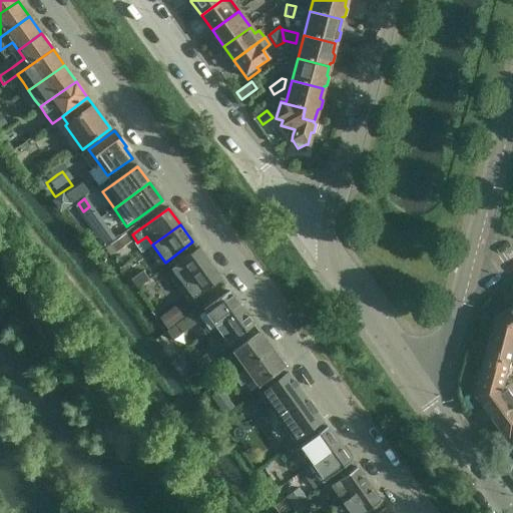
[(108,231),(101,236),(108,245),(114,241),(108,231)]
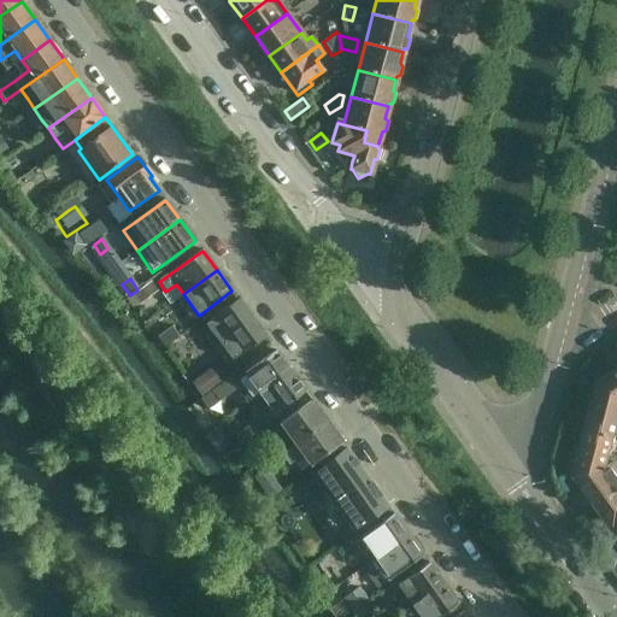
[(141,288),(131,295),(139,305),(148,299),(158,291),(151,281),(141,288)]
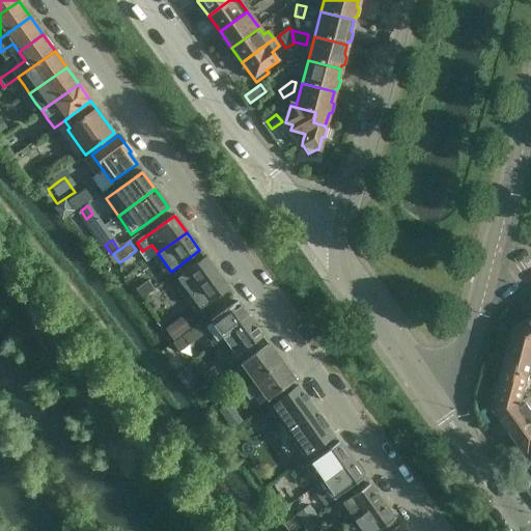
[(228,289),(227,288),(205,258),(176,278),(200,309),(228,289)]
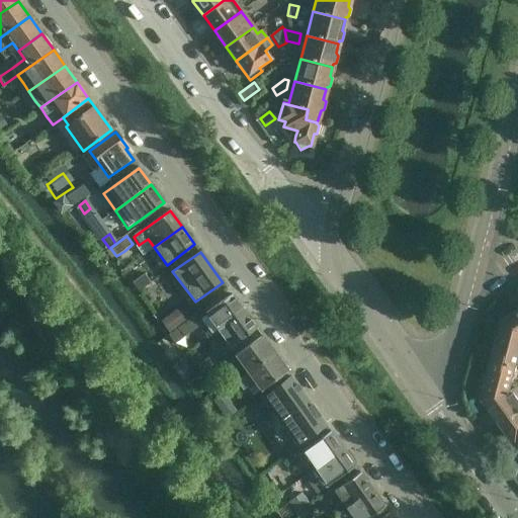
[(145,273),(134,281),(134,282),(140,290),(152,282),(145,273)]
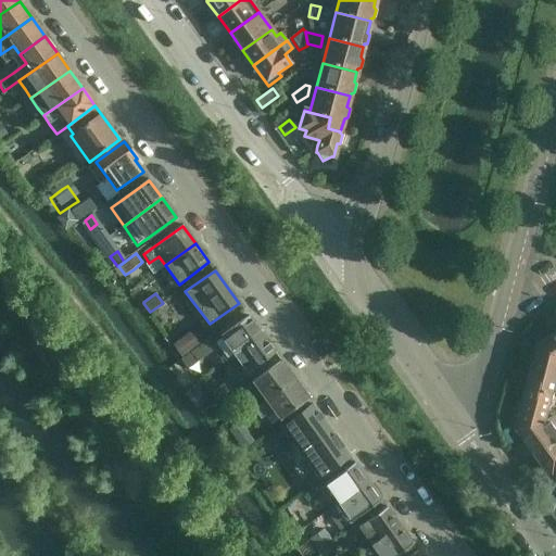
[(262,335),(249,316),(213,342),(222,353),(216,356),(220,364),(262,335)]
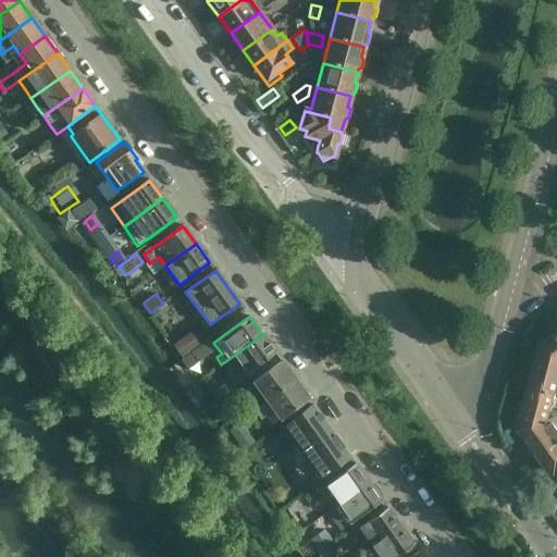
[(183,358),(190,353),(205,341),(195,329),(181,338),(173,345),(172,345),(182,357),(182,358),(183,358)]
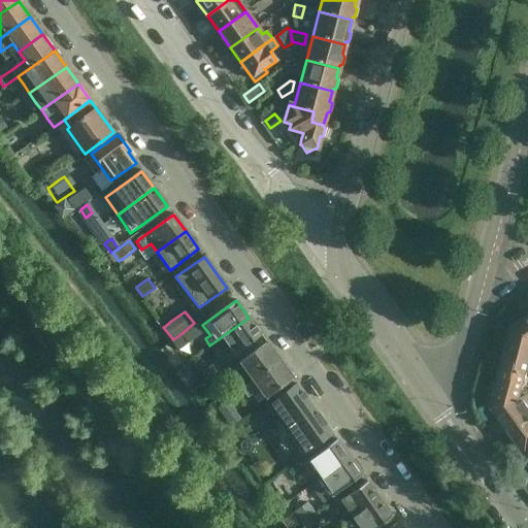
[(235,355),(262,335),(249,318),(209,345),(213,350),(225,341),(235,355)]
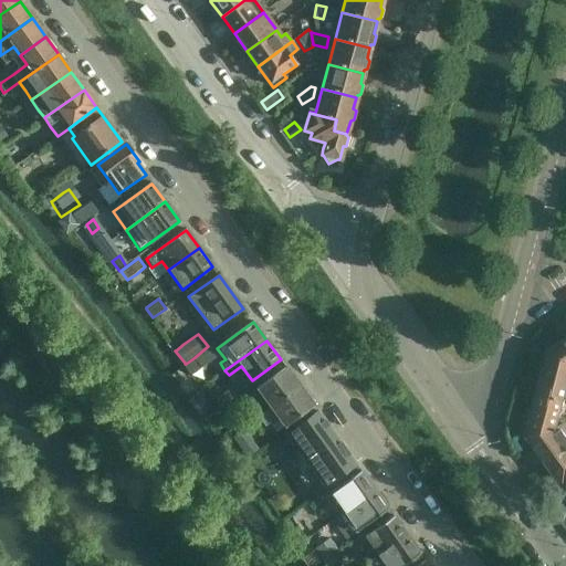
[(540,380),(538,387),(541,391),(540,395),(565,401),(565,356),(559,347),(552,352),(546,374),(545,374),(544,378),(540,380)]
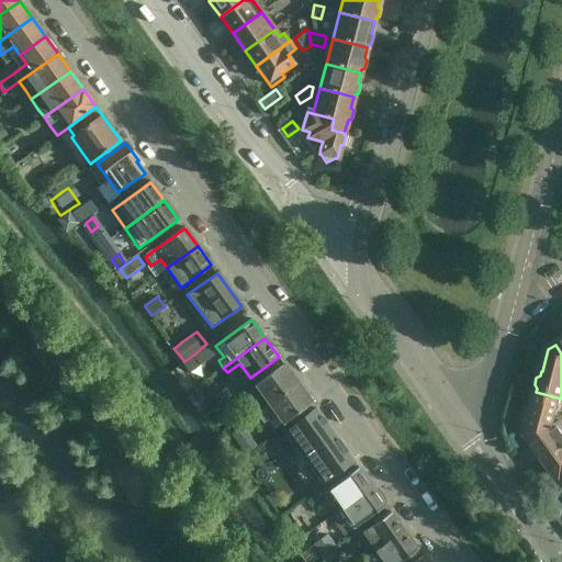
[(298,383),(284,366),(256,386),(269,404),(298,383)]
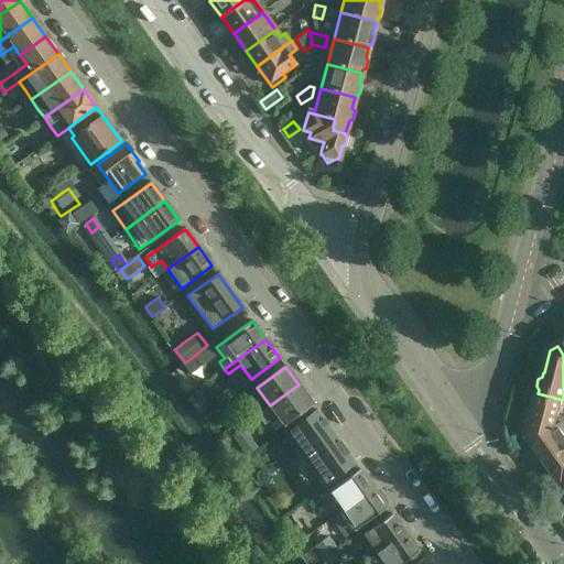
[(313,404),(299,384),(270,405),(256,415),(263,425),(277,415),(283,424),(313,404)]
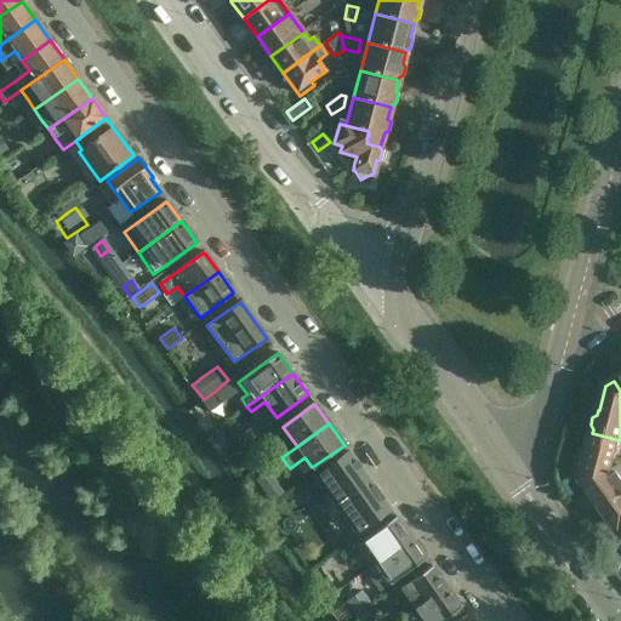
[(243,448),(248,444),(260,434),(254,426),(241,436),(237,439),(243,448)]
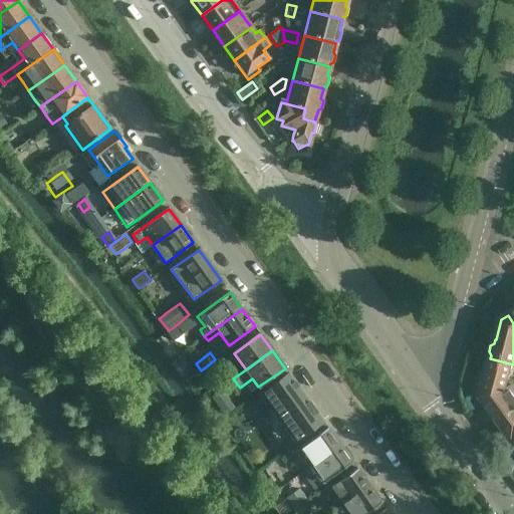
[(512,384),(513,382),(513,380),(508,379),(513,364),(490,358),(489,361),(486,363),(484,369),(486,372),(485,375),(486,376),(480,397),(485,404),(512,384)]
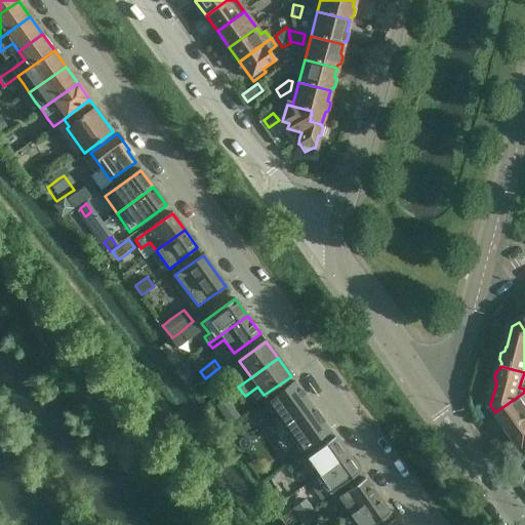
[(330,430),(295,382),(266,403),(300,451),(330,430)]
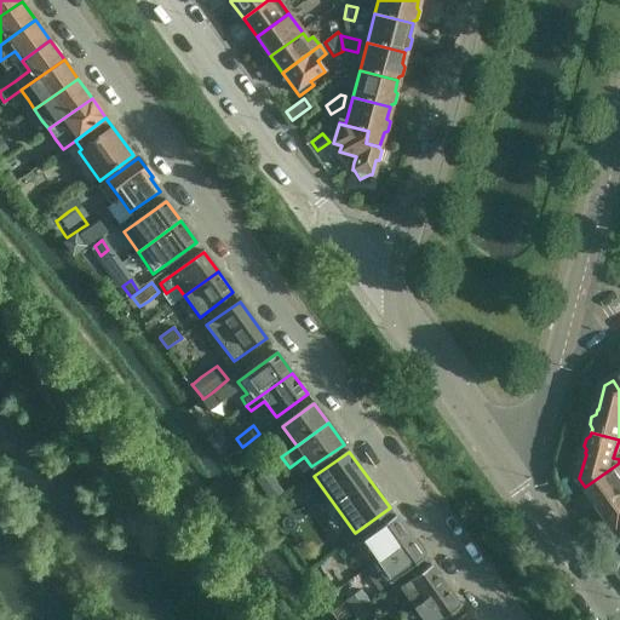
[(619,468),(618,464),(585,487),(586,489),(585,493),(591,499),(595,500),(601,510),(619,495),(619,468)]
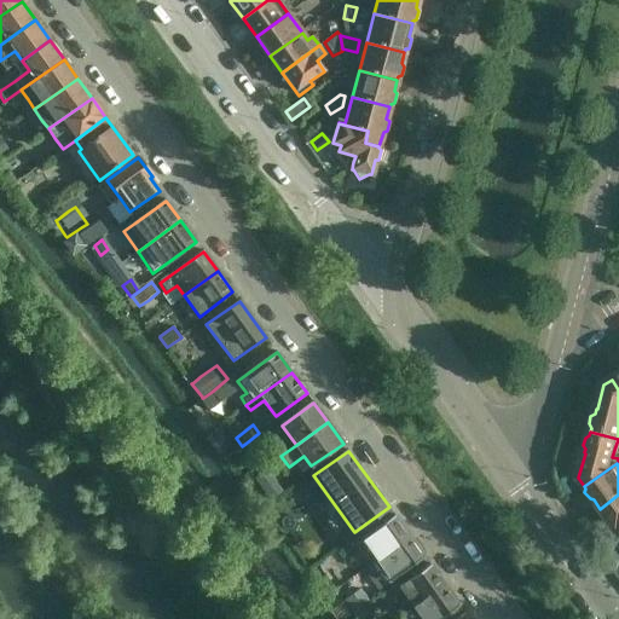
[(618,527),(618,495),(600,509),(607,518),(606,521),(611,528),(614,528),(615,530),(618,527)]
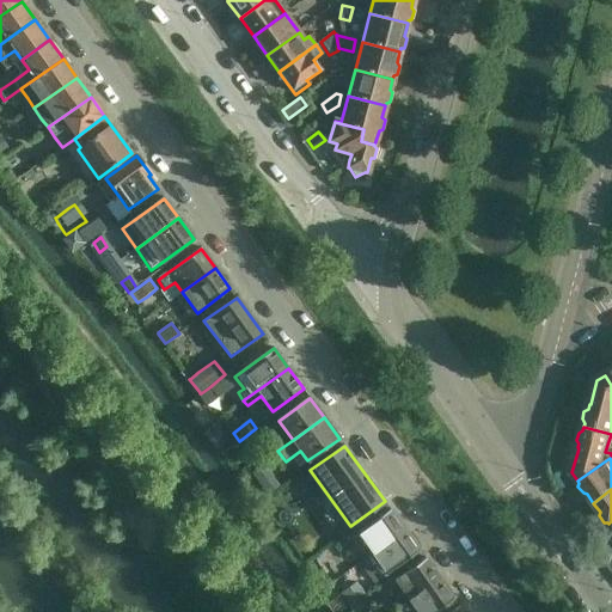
[(404,530),(390,509),(354,536),(368,556),(404,530)]
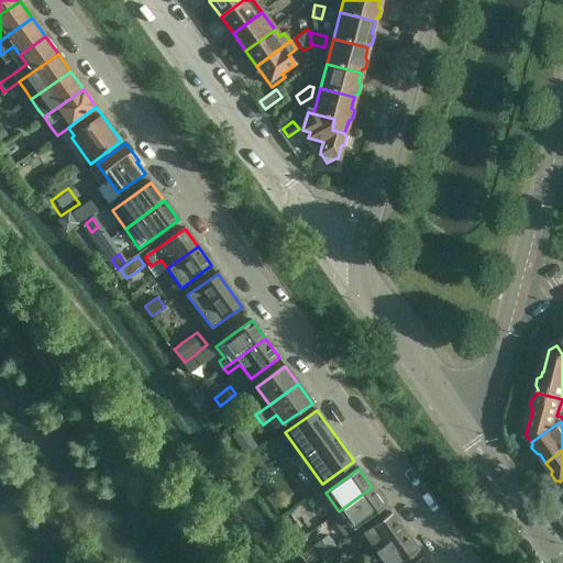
[(386,506),(372,487),(339,511),(352,530),(386,506)]
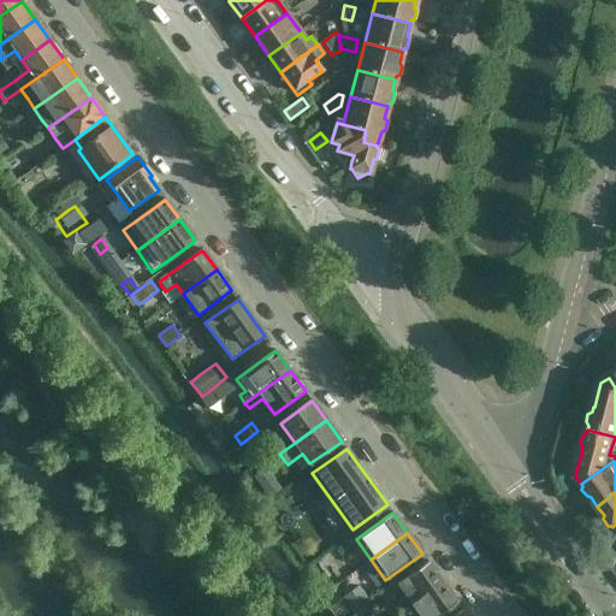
[(442,581),(428,562),(397,584),(408,598),(396,606),(400,612),(412,603),(442,581)]
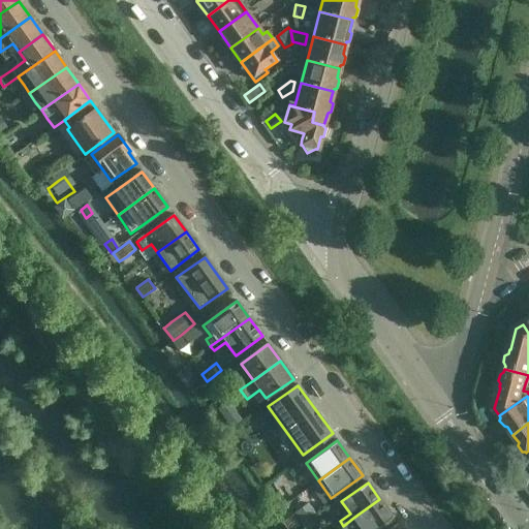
[(374,528),(393,517),(379,499),(353,518),(361,528),(374,528)]
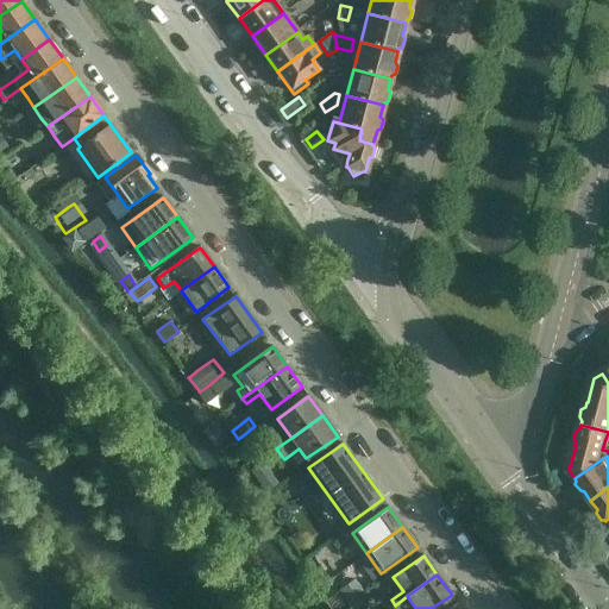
[(343,590),(339,592),(347,603),(351,602),(358,596),(359,595),(357,591),(351,584),(343,590)]
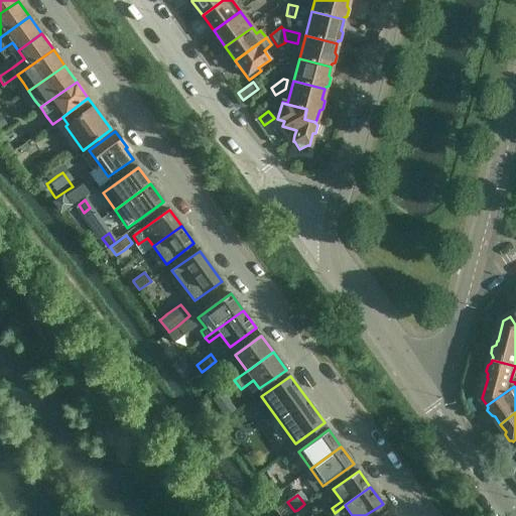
[(297,510),(294,511),(296,515),(304,515),(309,513),(303,505),(297,510)]
